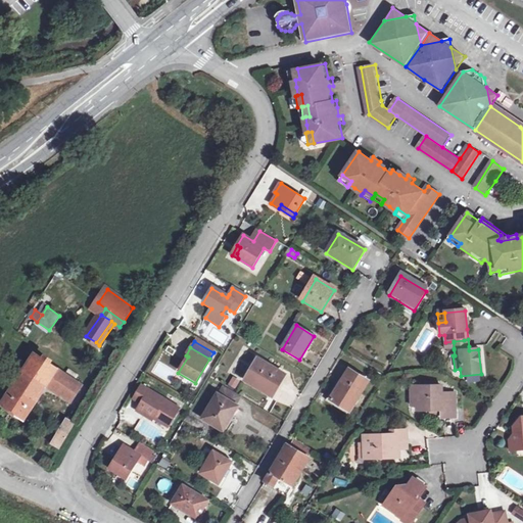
[(45,386),(57,369),(34,353),(0,402),(0,403),(24,420),(45,386)]
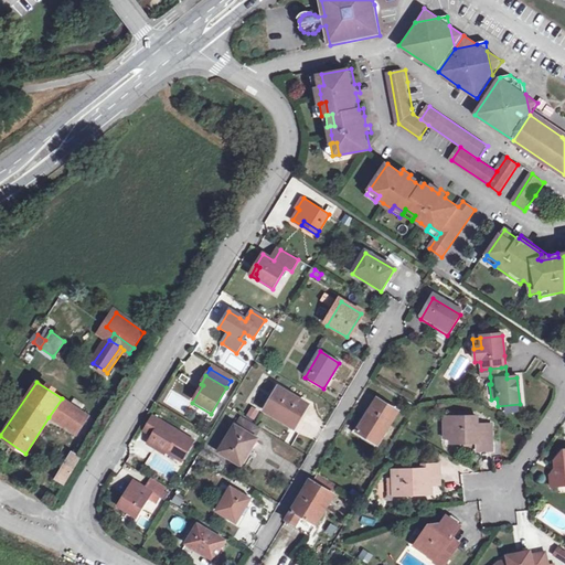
[(292,427),(307,405),(278,388),(266,411),(292,427)]
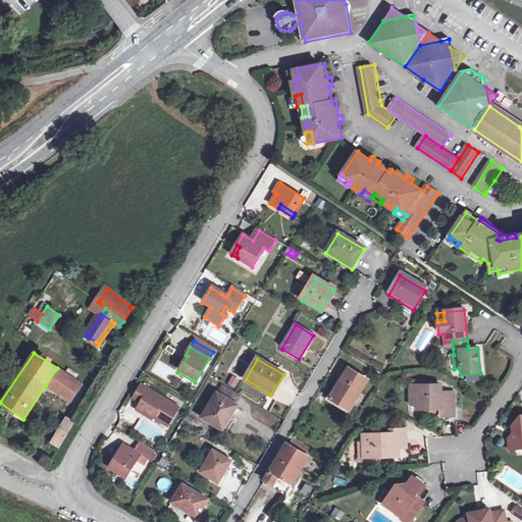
[(350,408),(368,377),(350,366),(331,397),(350,408)]
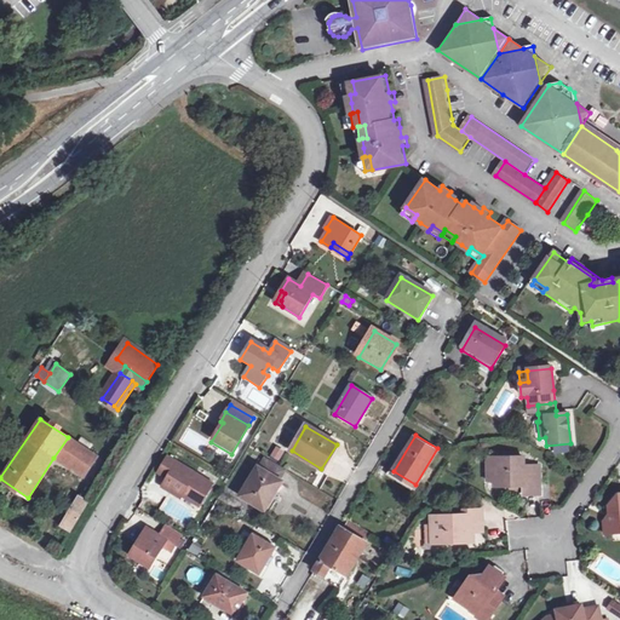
[(97,457),(68,437),(53,458),(84,477),(97,457)]
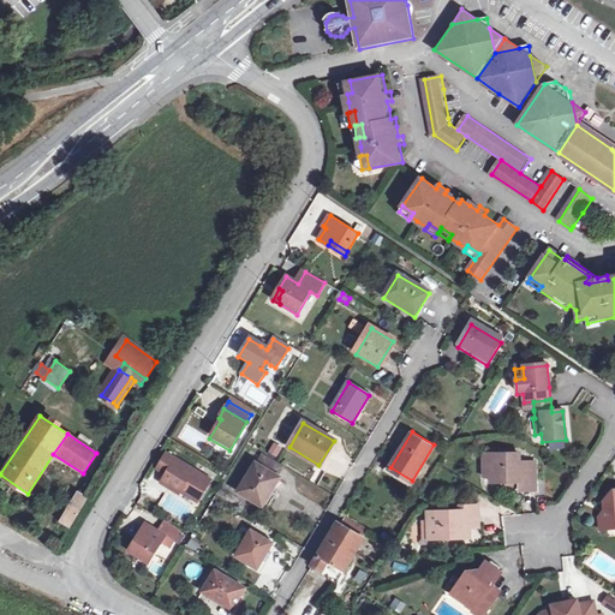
[(490,481),(490,484),(503,484),(519,484),(519,491),(519,493),(536,493),(536,464),(521,464),(520,455),(515,455),(515,451),(497,451),(497,455),(490,455),(490,481)]
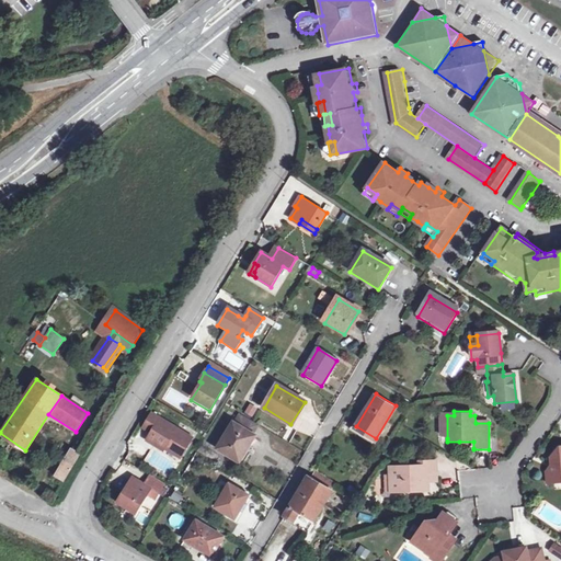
[(240,415),(235,424),(233,423),(218,449),(239,462),(255,436),(253,435),(259,426),(240,415)]
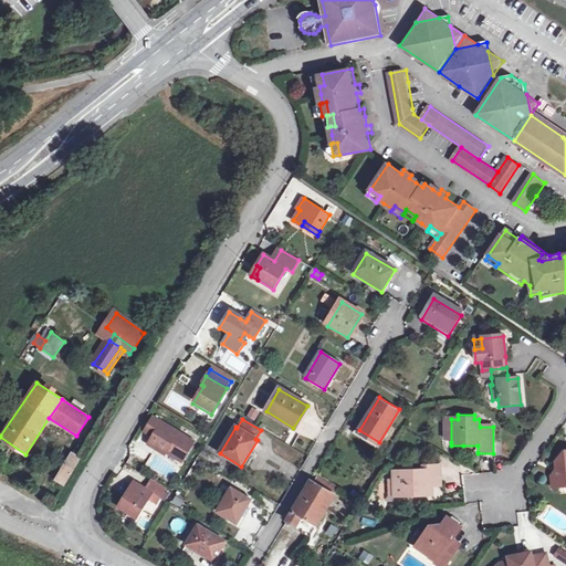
[(164,457),(165,456),(180,464),(192,444),(152,420),(143,433),(152,439),(147,447),(164,457)]
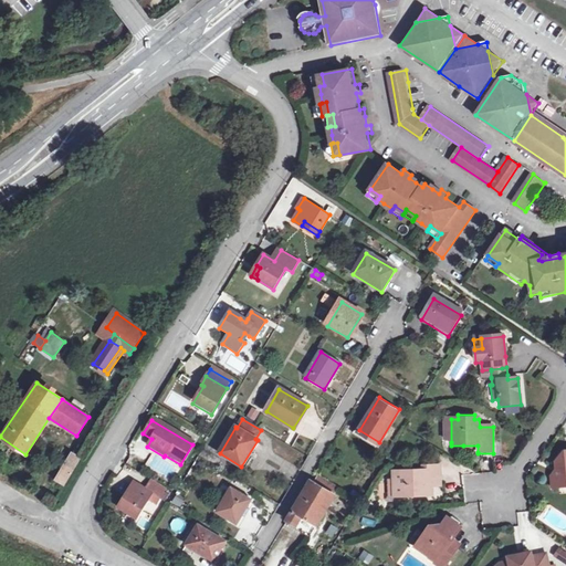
[(565,452),(563,453),(555,464),(556,474),(551,482),(552,490),(565,488),(565,452)]
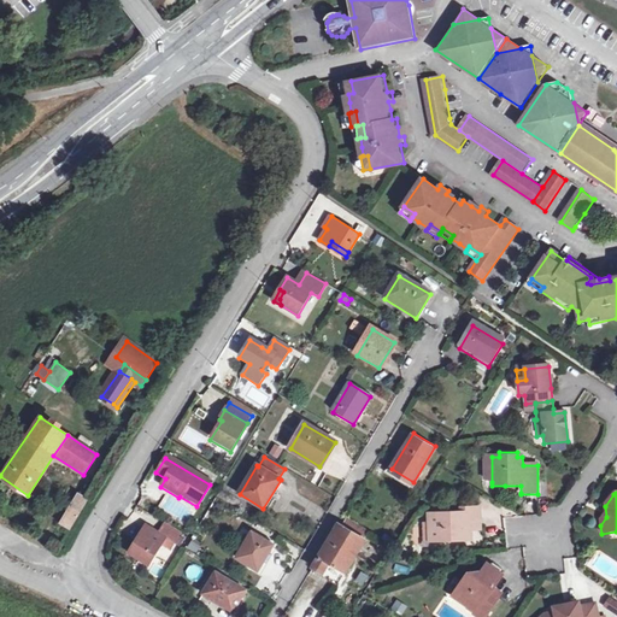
[(68,529),(87,500),(77,494),(59,524),(68,529)]
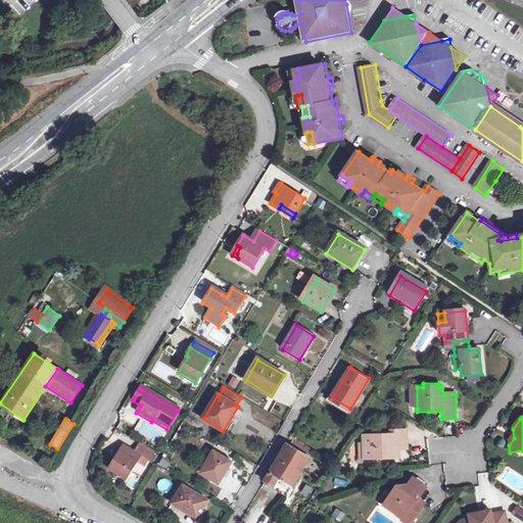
[(364,443),(364,460),(392,459),(391,450),(399,450),(408,449),(407,431),(400,432),(391,433),(390,433),(390,436),(364,437),(364,443)]
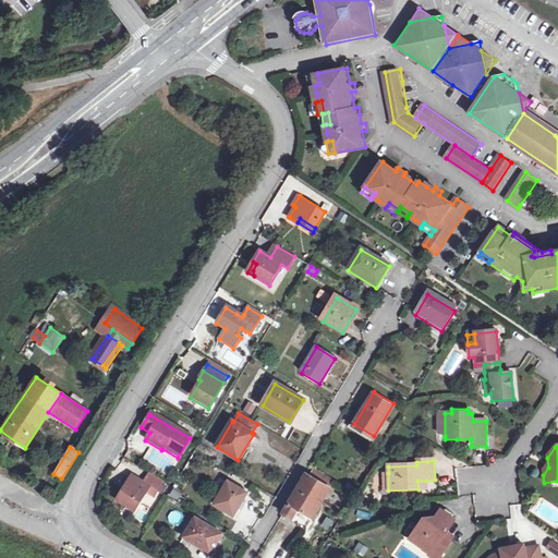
[(314,471),(311,476),(329,488),(334,483),(314,471)]
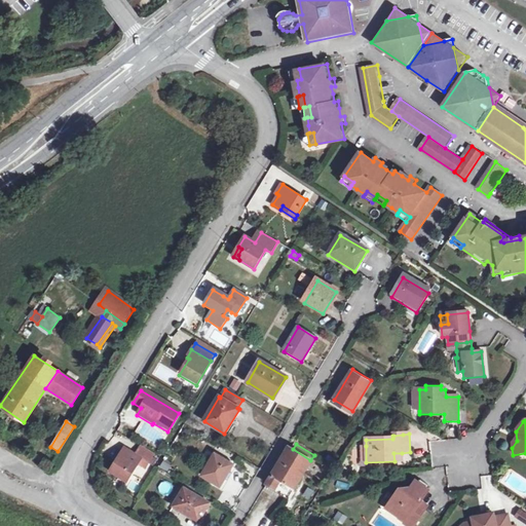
[(310,460),(293,449),(289,447),(266,485),(282,493),(289,498),(310,460)]
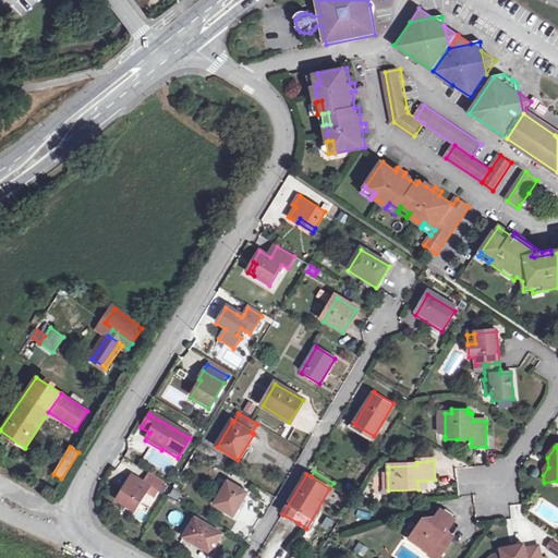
[(148,475),(142,485),(131,478),(114,502),(134,514),(148,490),(156,495),(162,484),(148,475)]
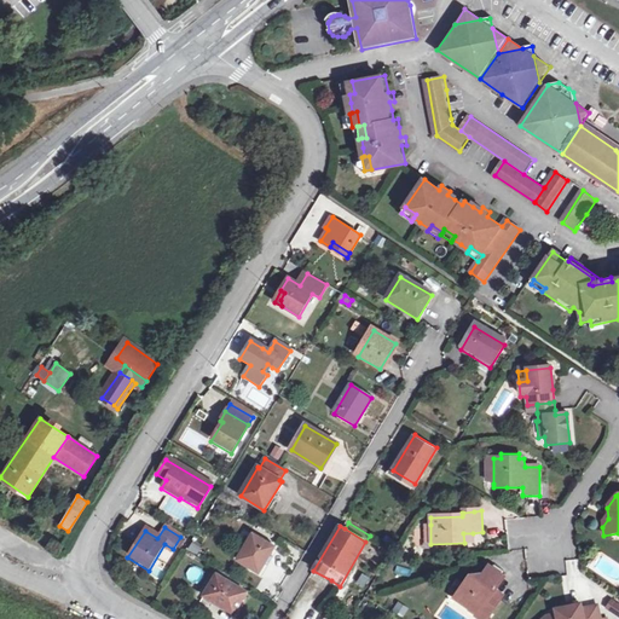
[(259,573),(275,548),(253,534),(237,560),(259,573)]
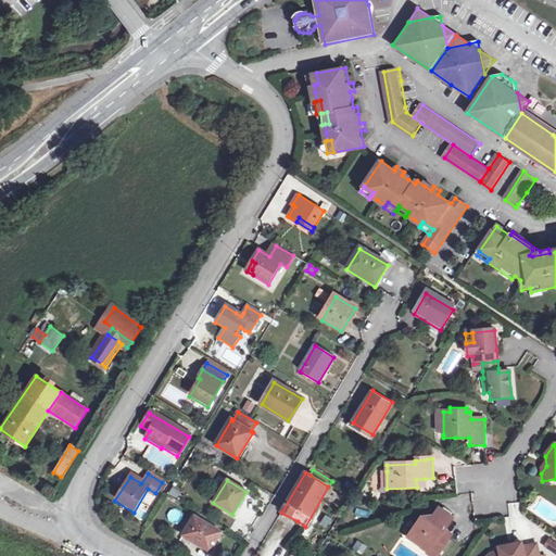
[(344,488),(340,494),(346,498),(351,492),(344,488)]
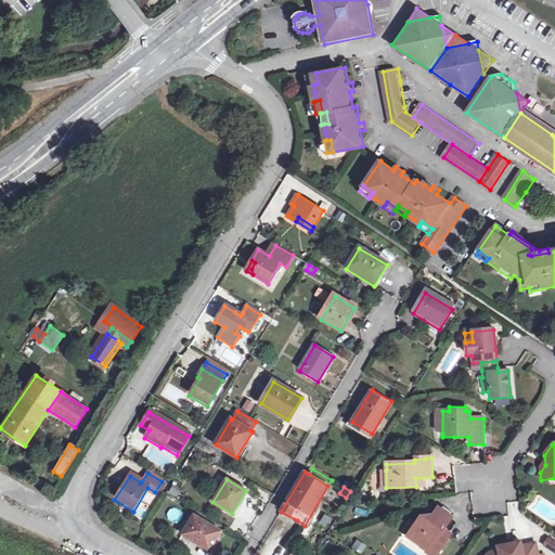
[(356,505),(352,513),(368,519),(371,511),(356,505)]
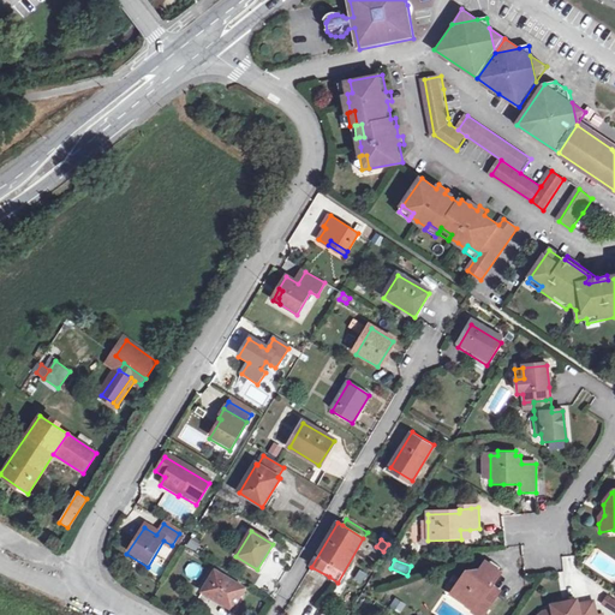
[(478,604),(487,610),(496,596),(490,591),(503,569),(491,561),(484,563),(475,578),(465,572),(451,595),(473,610),(478,604)]
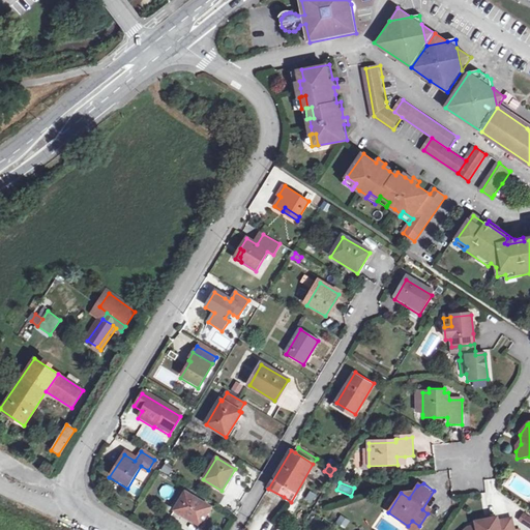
[(284,497),(268,489),(266,493),(281,501),(284,497)]
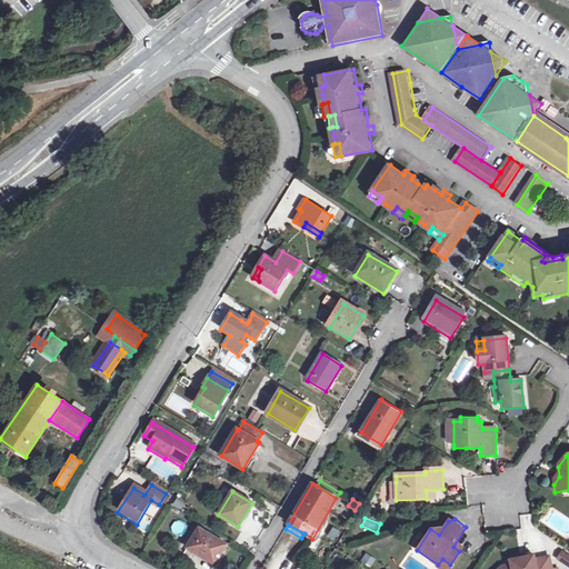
[(333,527),(328,536),(333,540),(339,530),(333,527)]
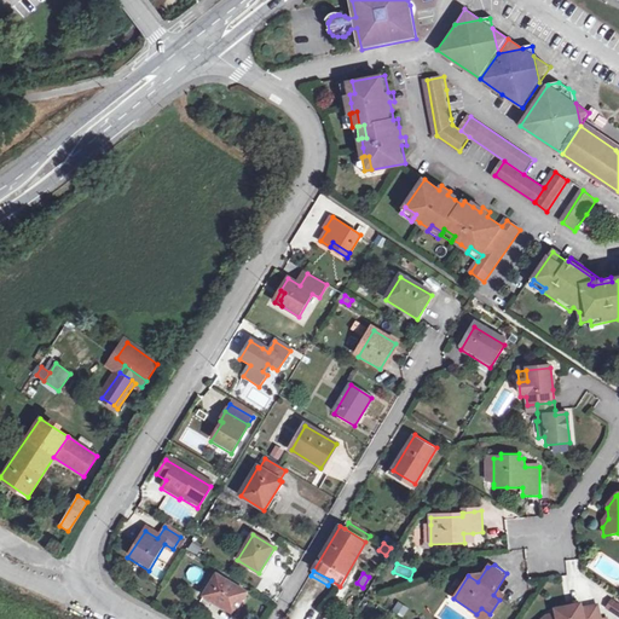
[(233,614),(247,594),(217,576),(204,596),(233,614)]
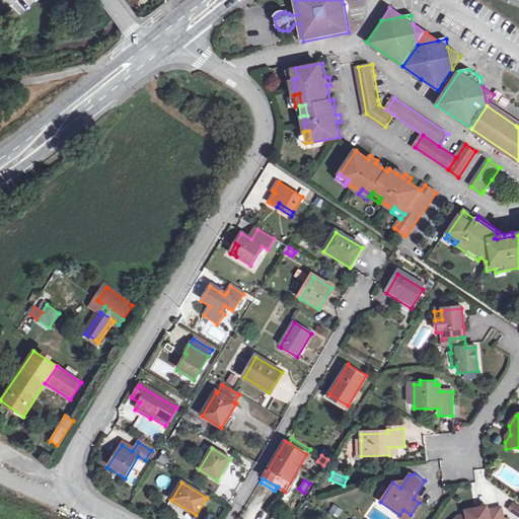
[(518,518),(518,516),(518,507),(513,503),(508,511),(518,518)]
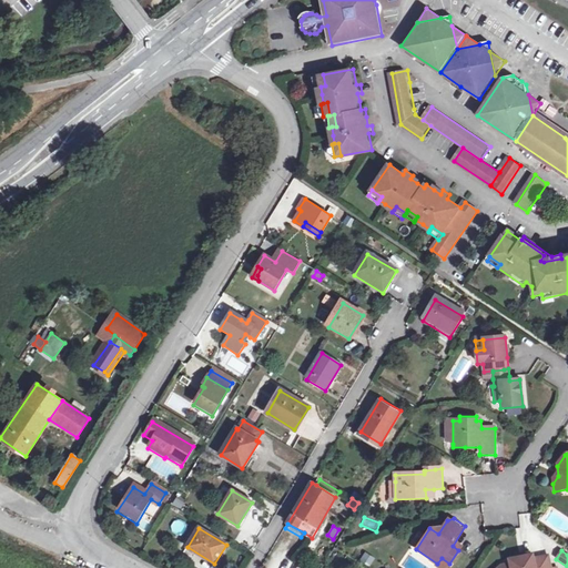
[(373,564),(375,556),(364,553),(362,560),(373,564)]
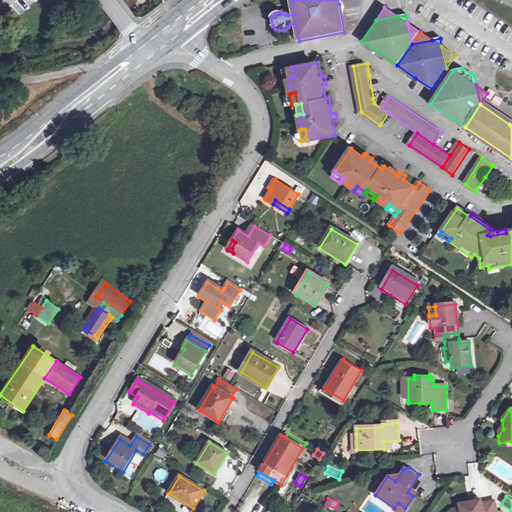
[(450,511),(496,511),(494,501),(481,504),(480,500),(473,502),(467,503),(459,505),(460,509),(452,511),(450,511)]
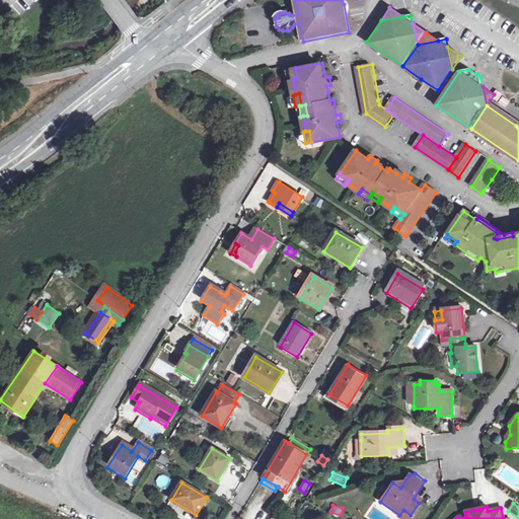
[(403,510),(399,515),(404,518),(406,518),(411,515),(403,510)]
